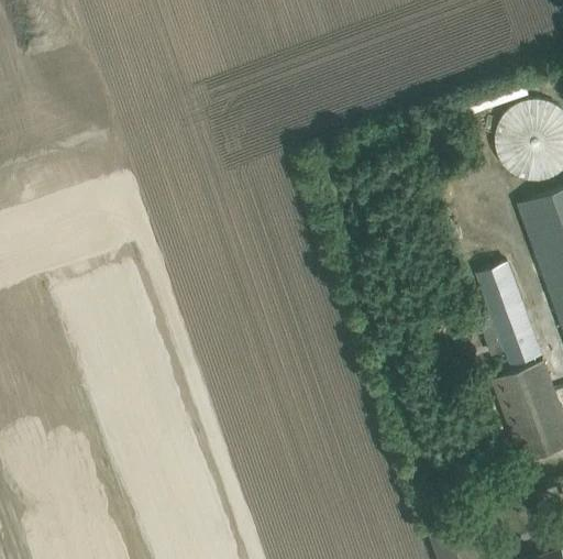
[(503,165),(506,168),(511,174),(519,179),(528,181),(541,181),(550,178),(556,175),(562,168),(562,110),(556,106),(547,101),(536,99),(527,100),(517,103),(508,109),(500,117),(496,125),(494,136),(494,146),(497,156),(503,165)]
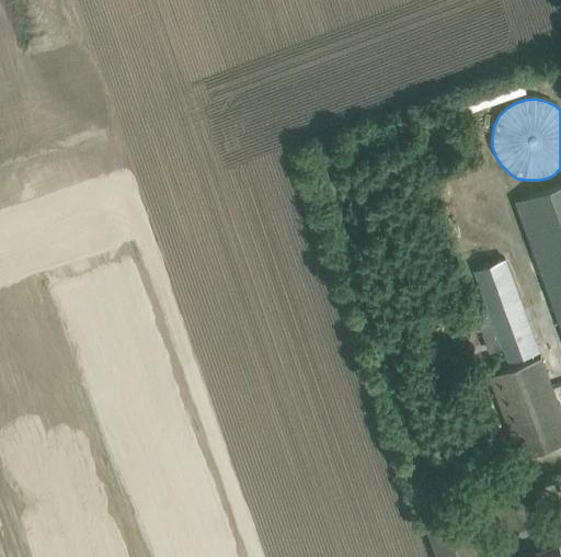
[(560,186),(514,204),(560,333),(560,186)]
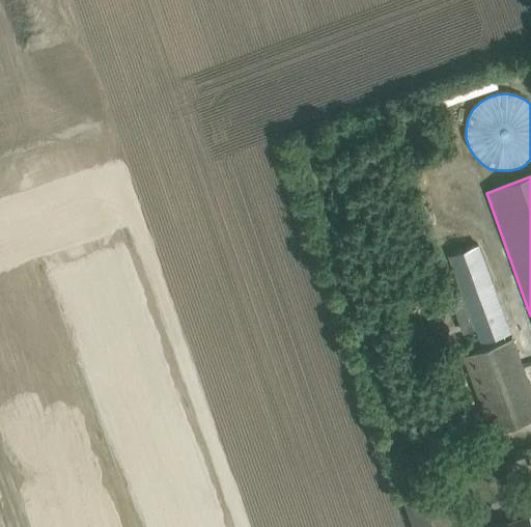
[(495,296),(497,295),(479,246),(448,257),(480,344),(511,333),(506,321),(504,321),(495,296)]
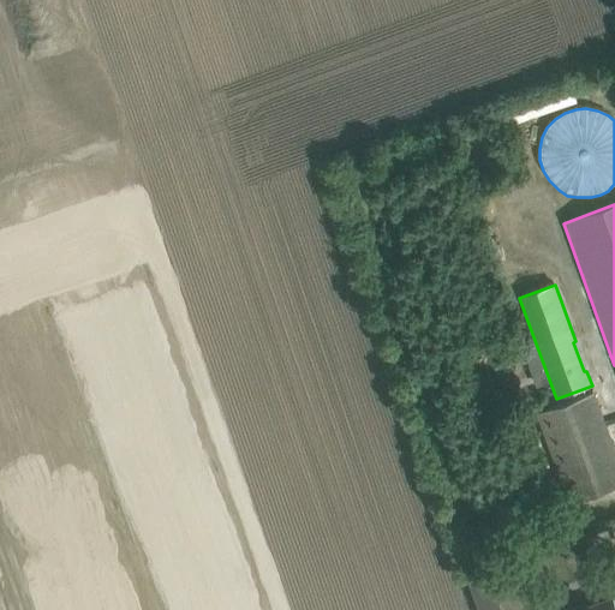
[(614,449),(595,393),(535,414),(568,504),(614,486),(614,449)]
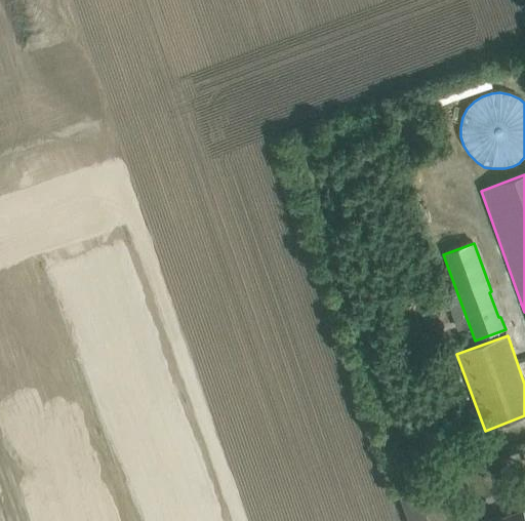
[(456,520),(442,481),(400,496),(409,520),(456,520)]
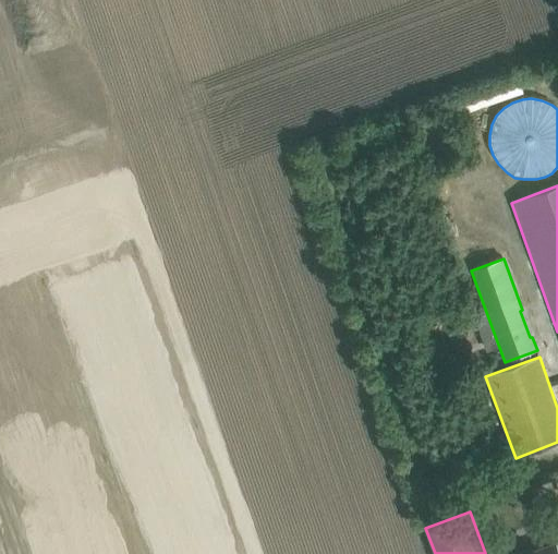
[(557,553),(557,550),(556,543),(523,553),(557,553)]
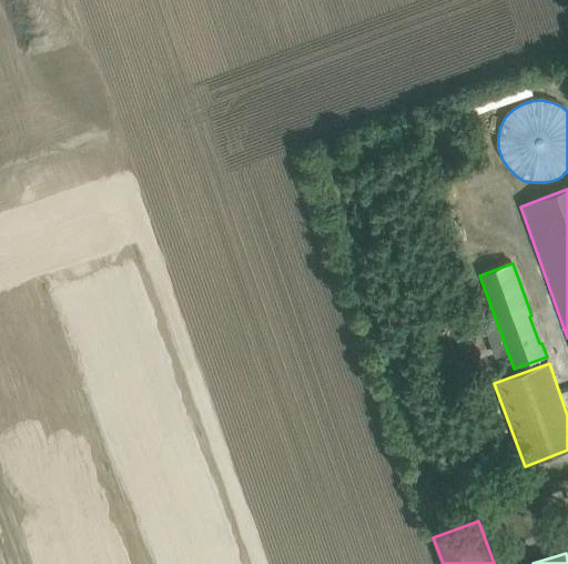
All buildings are outlined.
